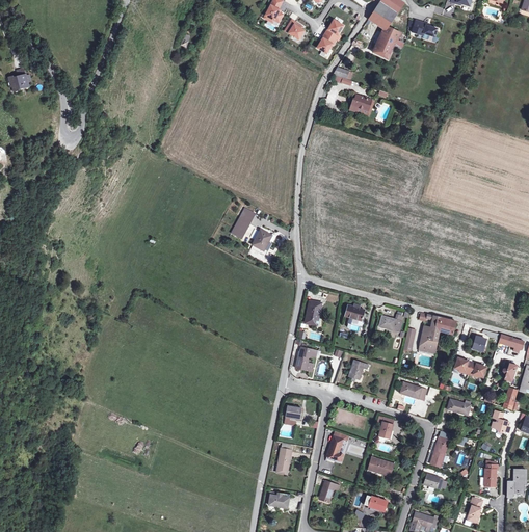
[(390,54),(397,38),(398,38),(400,32),(388,26),(404,3),(399,0),(381,0),(369,19),(384,29),(374,48),(372,52),(380,56),(385,58),(388,59),(391,54),(390,54)]
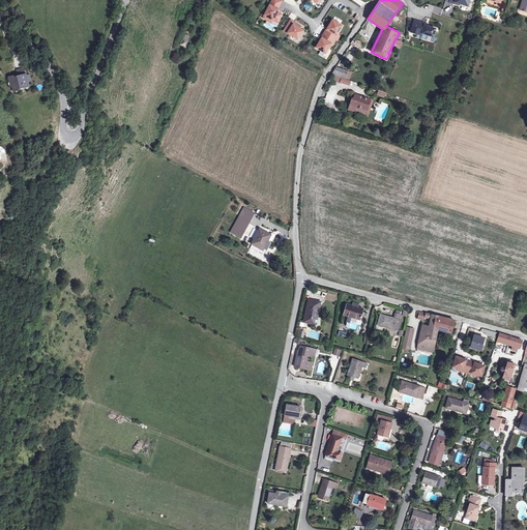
[(526,0),(520,0),(518,10),(526,12),(526,0)]
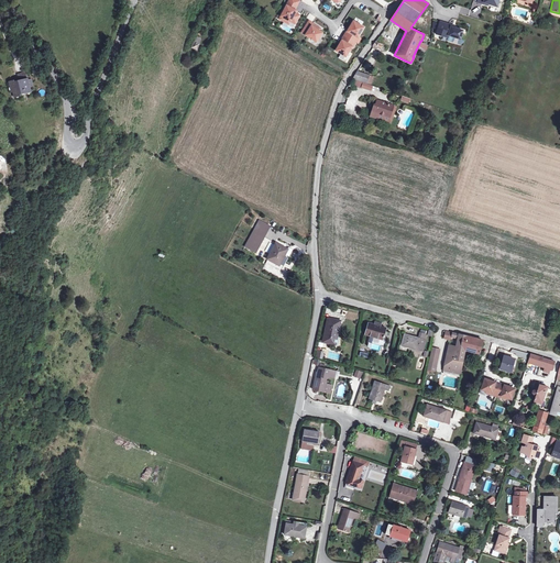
[(287,14),(288,12),(287,11),(291,6),(283,2),(272,21),(277,23),(278,20),(288,25),(293,17),(288,14),(287,14)]
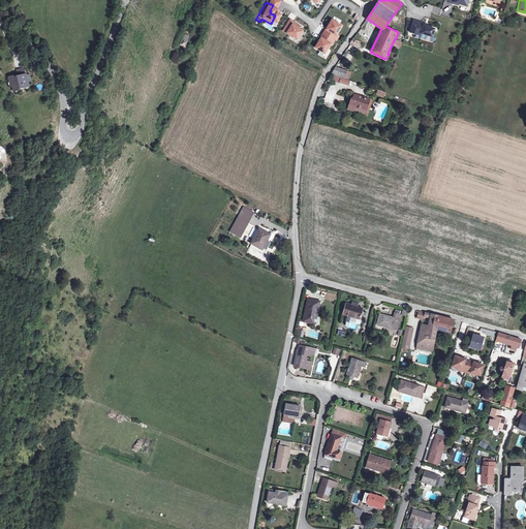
[(432,37),(435,29),(427,26),(424,25),(424,24),(413,20),(409,32),(421,35),(421,33),(432,37)]
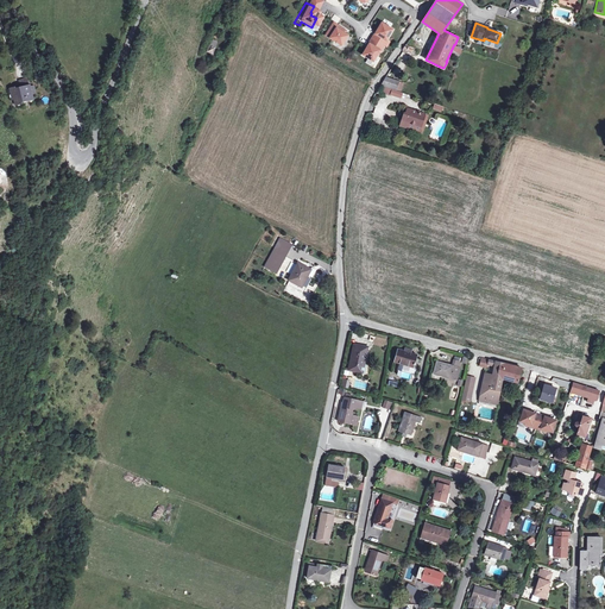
[(326,24),(317,37),(334,48),(340,37),(336,36),(339,32),(334,30),(333,32),(329,30),(331,27),(326,24)]
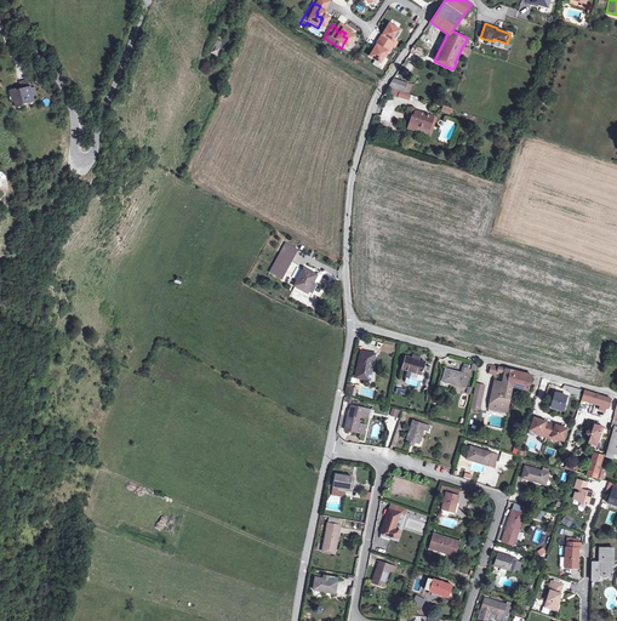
[(393,32),(381,26),(375,36),(378,39),(376,44),(384,49),(387,44),(386,43),(393,32)]
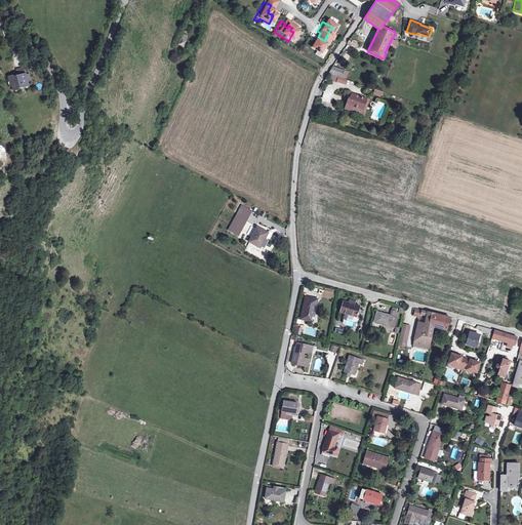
[(172,45),(178,47),(181,43),(178,42),(182,37),(177,36),(175,40),(174,40),(172,45)]
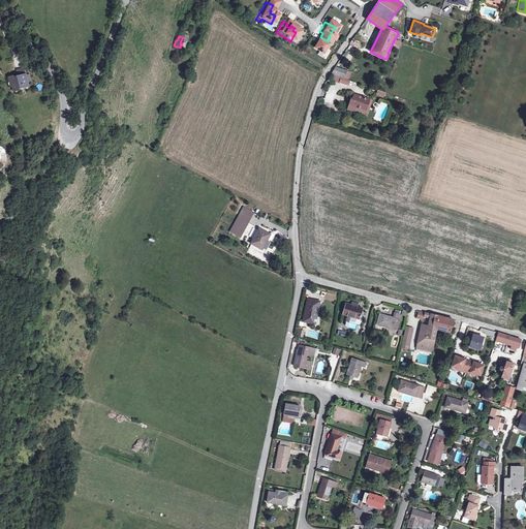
[(328,41),(320,37),(317,41),(314,39),(308,49),(317,55),(323,45),(325,47),(328,41)]
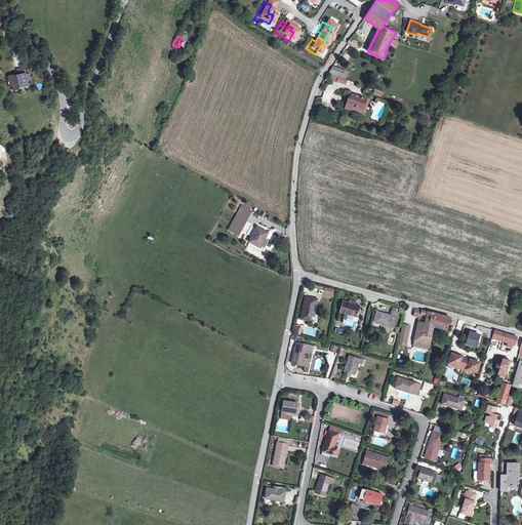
[(339,77),(342,78),(345,71),(333,67),(329,74),(331,74),(339,77)]
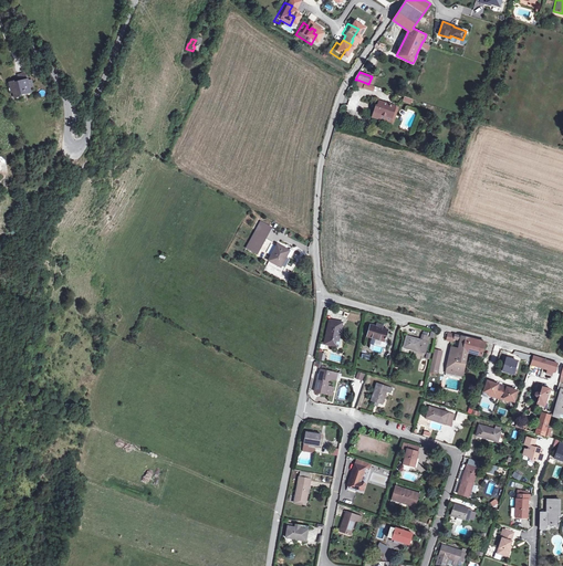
[(12,92),(20,91),(19,87),(23,86),(21,77),(7,81),(6,79),(1,80),(3,90),(6,90),(7,95),(13,94),(12,92)]
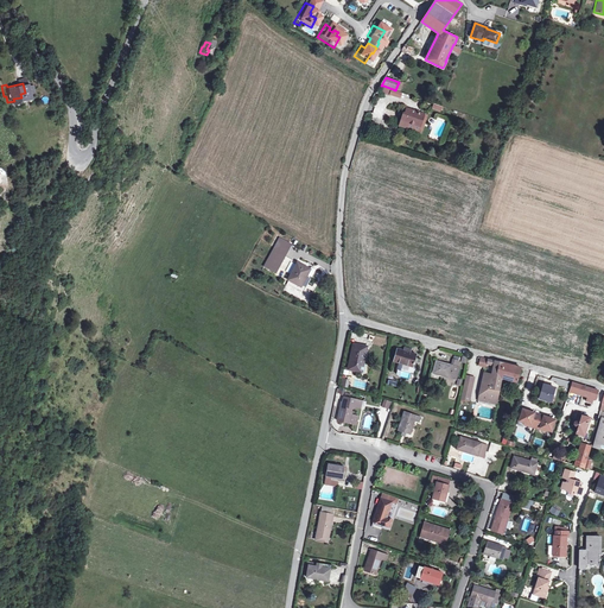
[(402,120),(401,126),(408,127),(409,122),(420,126),(424,114),(407,108),(404,120),(402,120)]
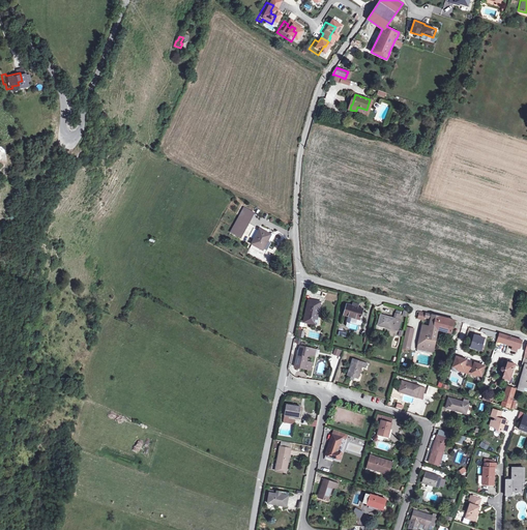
[(357,107),(356,111),(368,115),(369,111),(373,100),(370,99),(367,110),(357,107)]
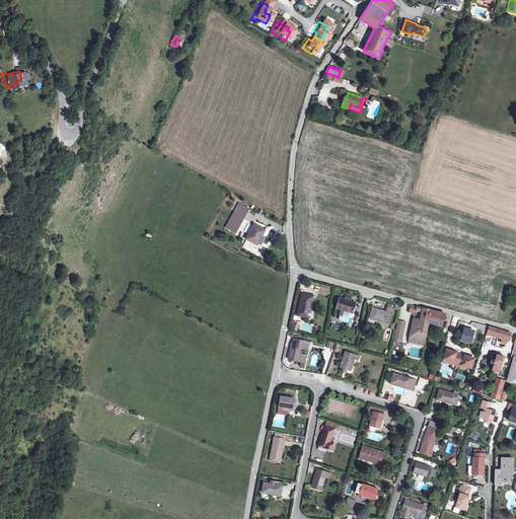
[(232,205),(220,229),(230,234),(242,210),(232,205)]
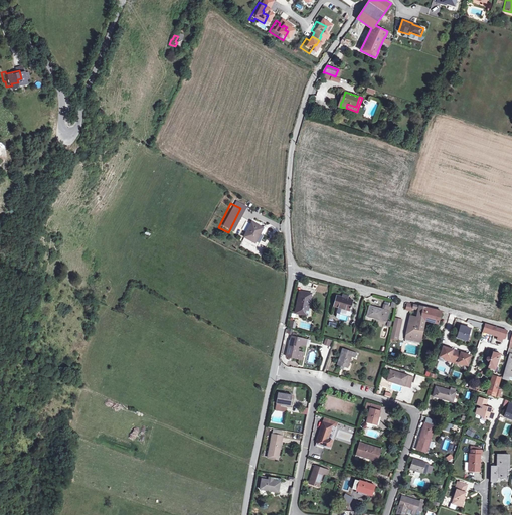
[(237,231),(241,234),(245,226),(241,223),(238,229),(237,231)]
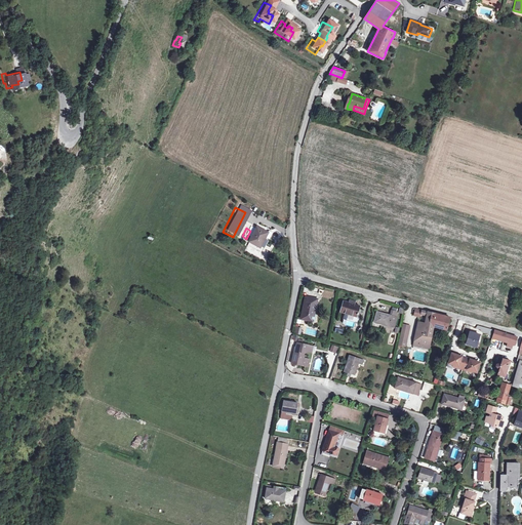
[(243,243),(245,244),(253,249),(259,239),(262,235),(262,234),(252,230),(251,229),(250,231),(246,239),(243,243)]
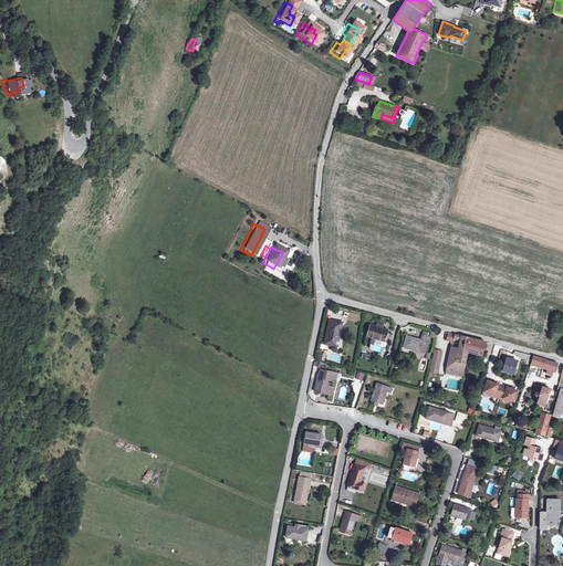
[(352,316),(350,326),(360,328),(362,318),(352,316)]
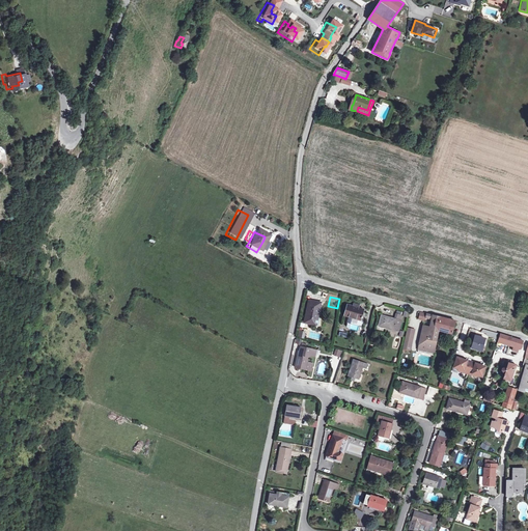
[(316,328),(317,329),(320,323),(323,308),(310,306),(306,326),(316,328)]
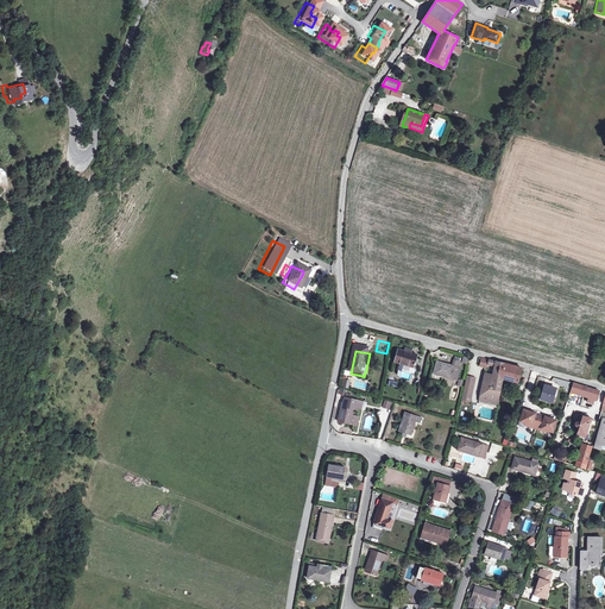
[(401,352),(398,364),(416,369),(420,358),(401,352)]
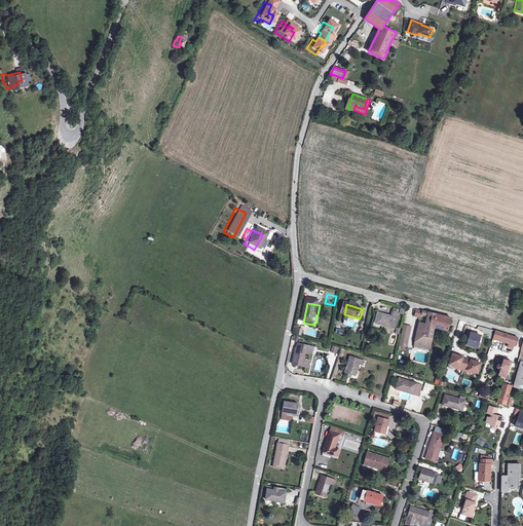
[(414,346),(411,345),(410,349),(424,353),(426,344),(432,328),(435,314),(414,309),(412,316),(417,318),(418,316),(424,318),(422,326),(417,324),(412,341),(415,342),(414,346)]
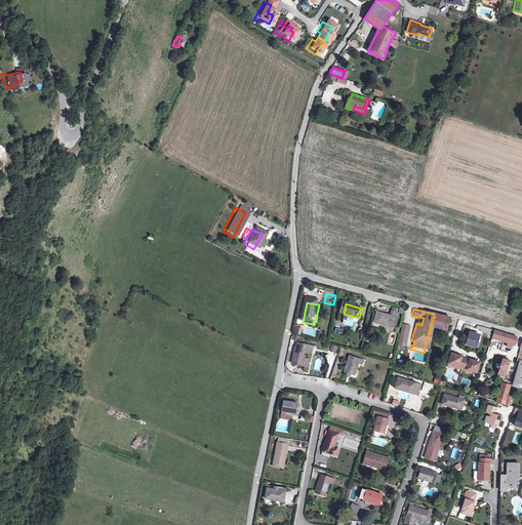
[(374,312),(371,322),(391,328),(394,318),(393,318),(394,312),(388,311),(387,316),(374,312)]
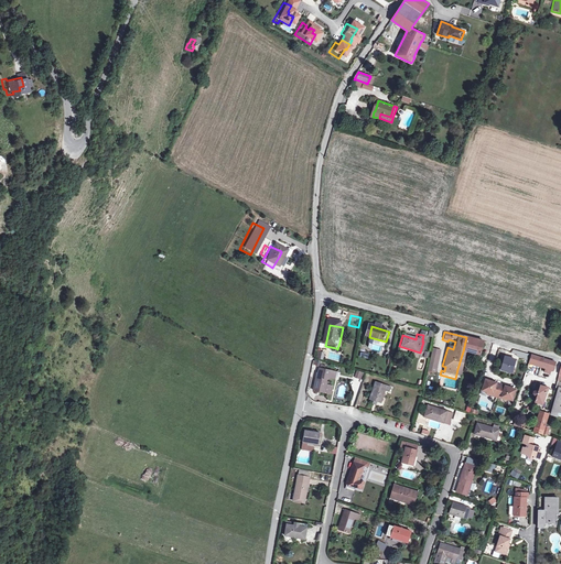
[(466,337),(463,351),(476,355),(479,340),(466,337)]
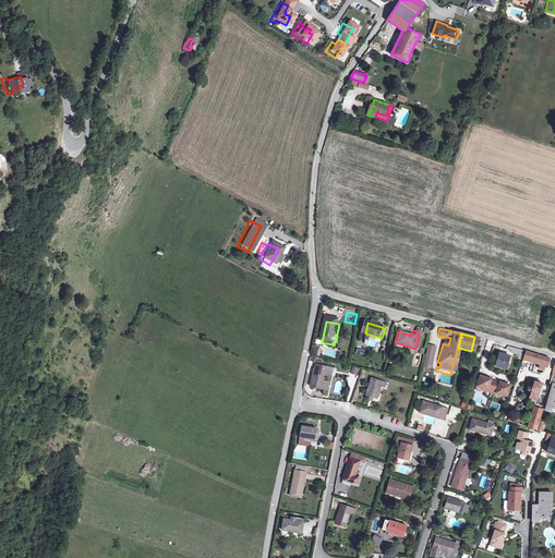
[(426,346),(421,368),(429,370),(434,348),(426,346)]
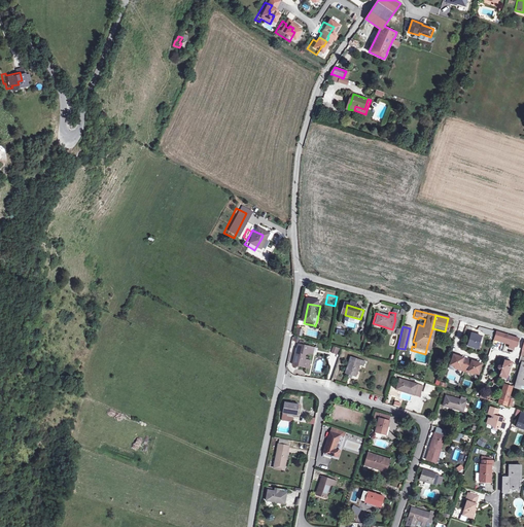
[(494,339),(510,344),(512,336),(496,330),(494,339)]
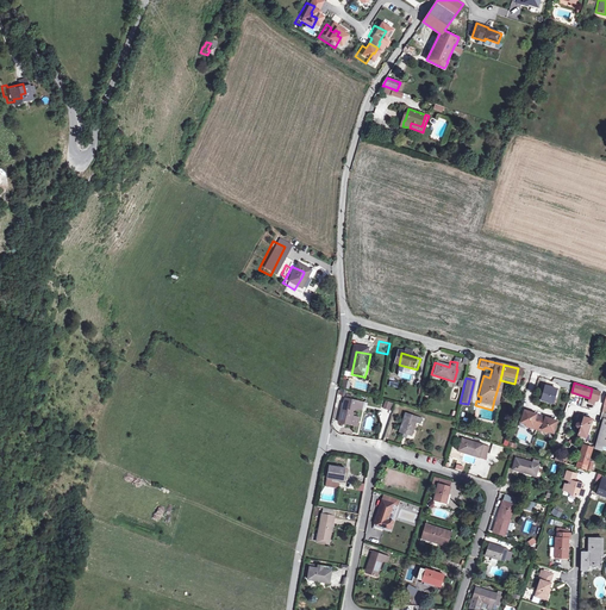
[(541,398),(553,402),(557,387),(545,384),(541,398)]
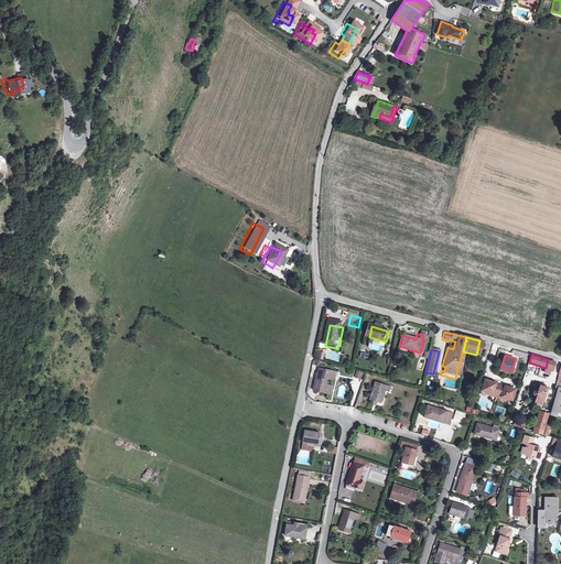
[(548,359),(546,368),(546,369),(549,370),(551,368),(552,368),(554,361),(548,359)]
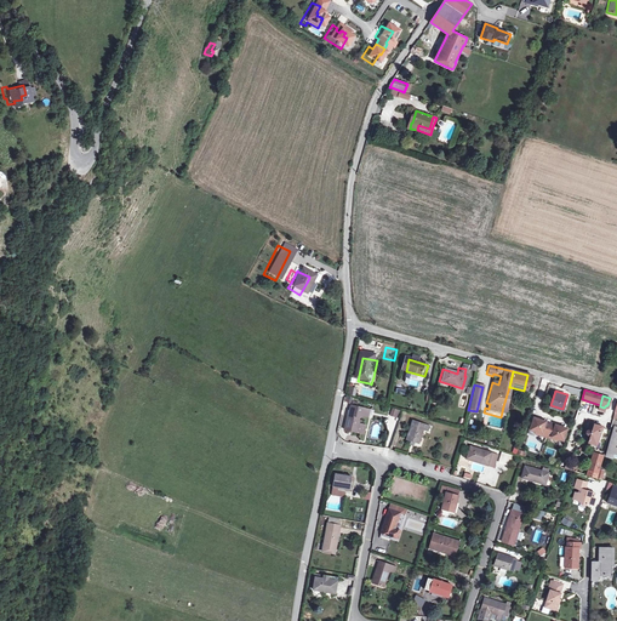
[(349,410),(344,431),(358,433),(361,417),(367,419),(370,409),(356,406),(358,404),(352,404),(350,410),(349,410)]
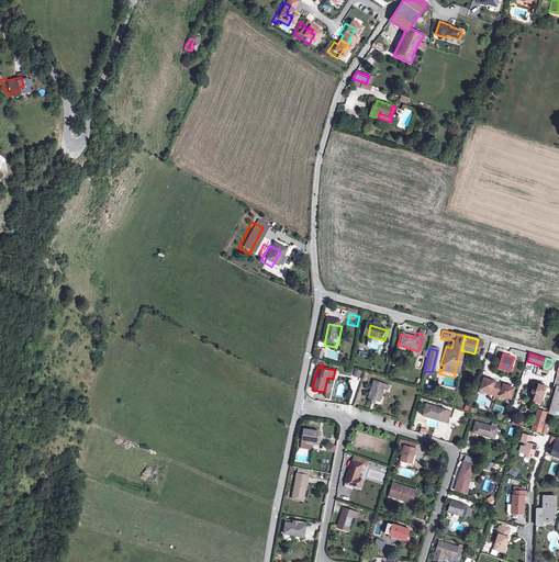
[(484,377),(480,386),(485,389),(485,390),(494,393),(499,383),(494,381),(494,380),(484,377)]
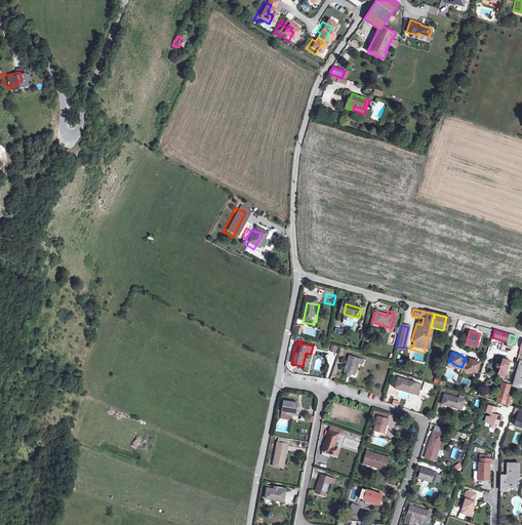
[(350,357),(345,372),(355,375),(358,365),(363,366),(364,362),(350,357)]
